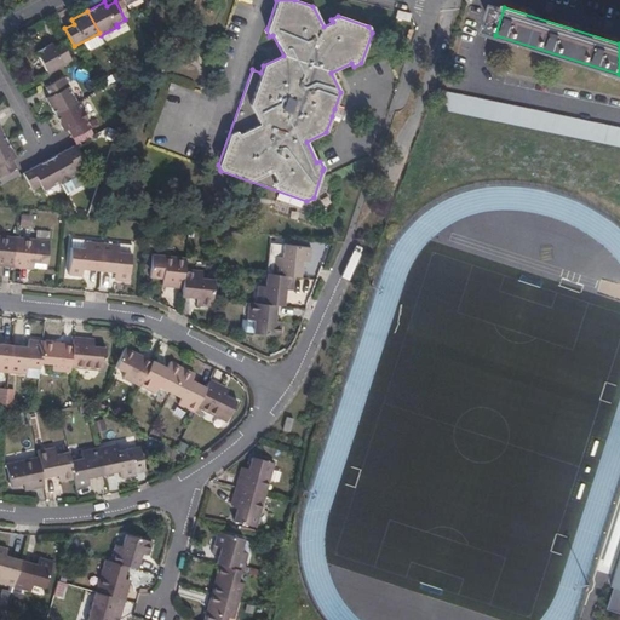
[(408,22),(411,15),(397,11),(395,18),(408,22)]
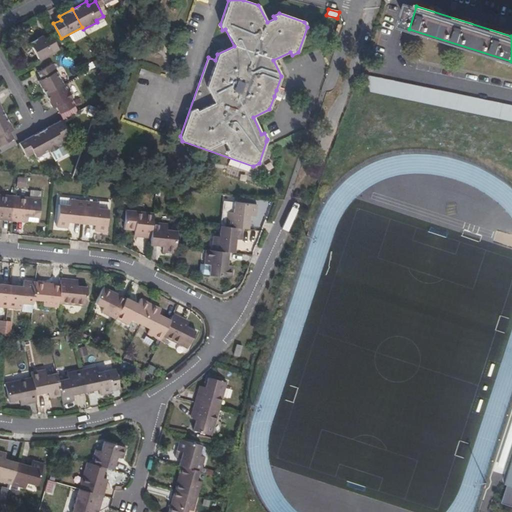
[(40,60),(59,50),(51,35),(44,39),(42,36),(30,42),(40,60)]
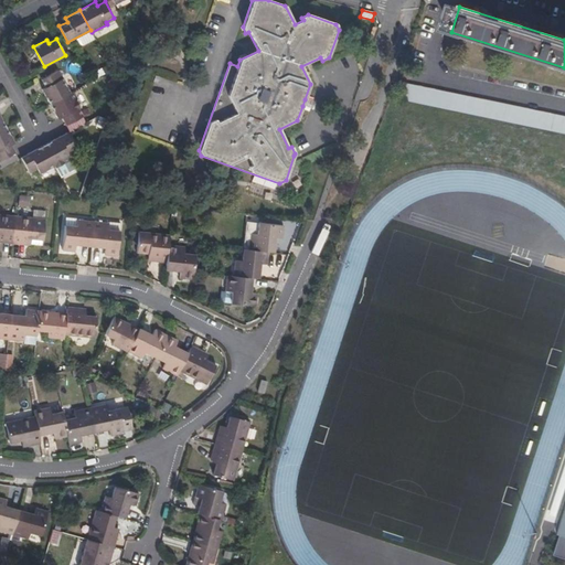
[(41,89),(50,105),(70,94),(57,71),(41,80),(44,87),(41,89)]
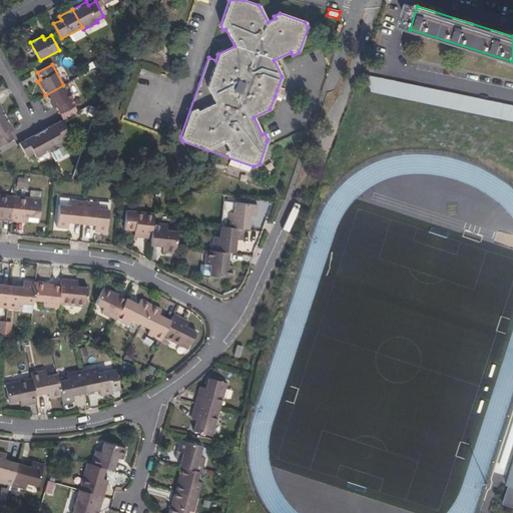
[(366,91),(512,121),(512,105),(369,76),(366,91)]
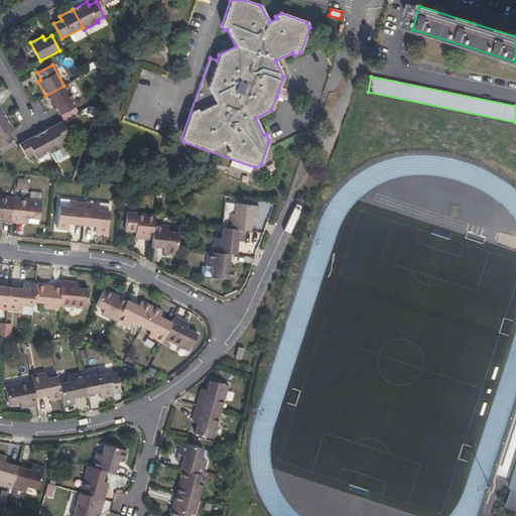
[(59,115),(75,106),(71,100),(73,99),(66,85),(63,86),(45,96),(52,109),(55,108),(59,115)]
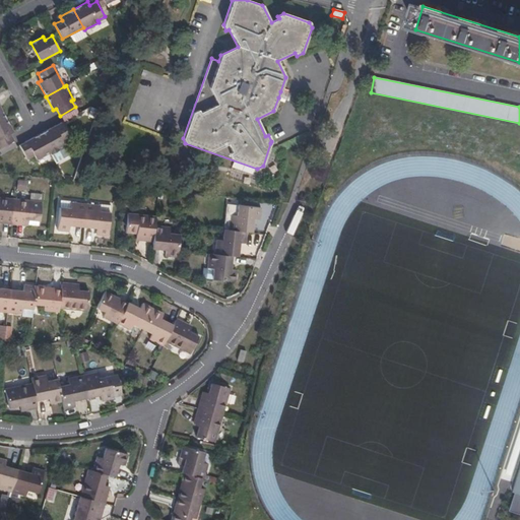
[(280,91),(278,98),(287,101),(289,94),(280,91)]
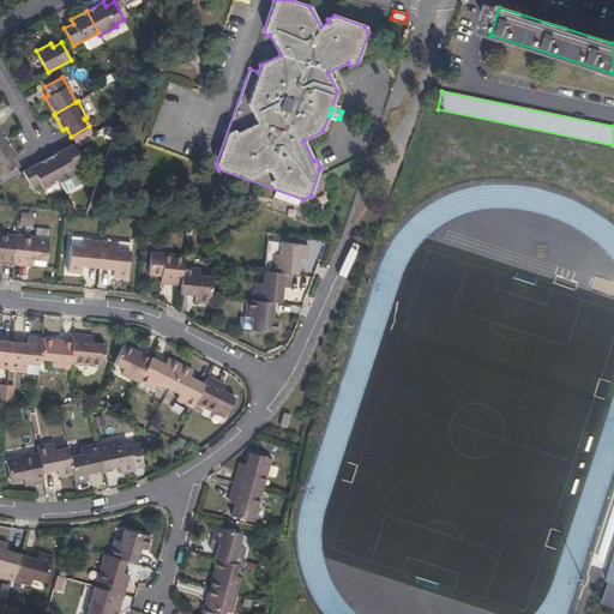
[(74,143),(92,133),(89,126),(71,137),(74,143)]
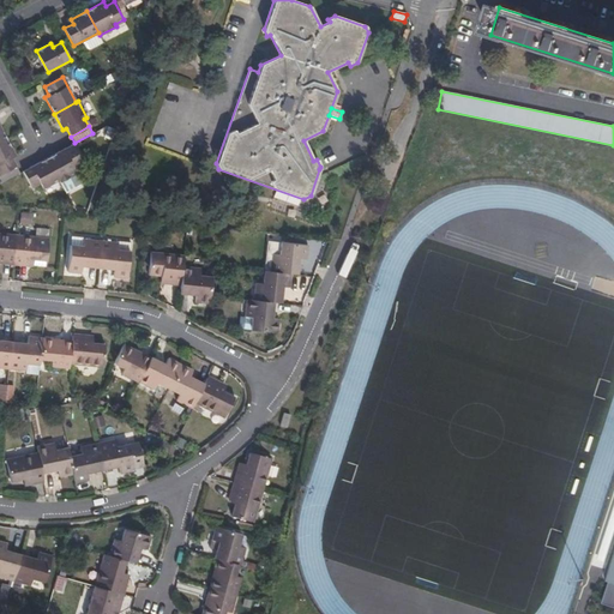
[(0,174),(16,166),(11,157),(16,155),(6,139),(0,142),(0,174)]
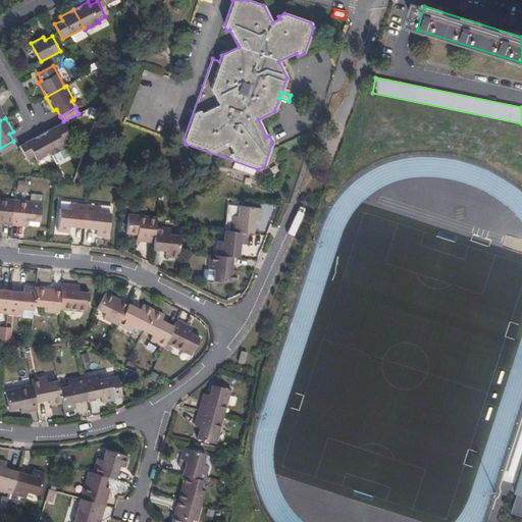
[(49,151),(50,153),(64,145),(61,140),(68,136),(61,123),(40,134),(49,151)]
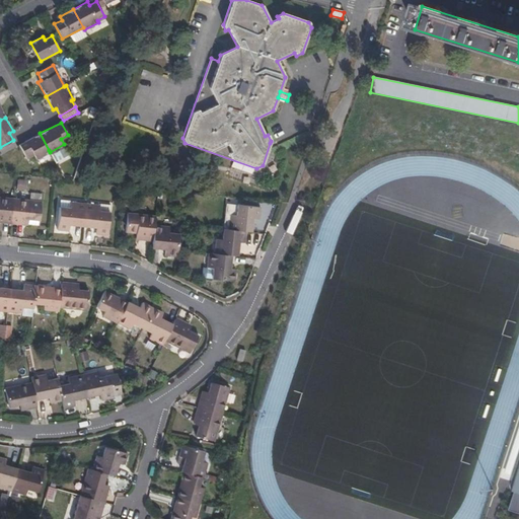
[(34,157),(49,150),(40,133),(18,145),(25,157),(32,153),(34,157)]
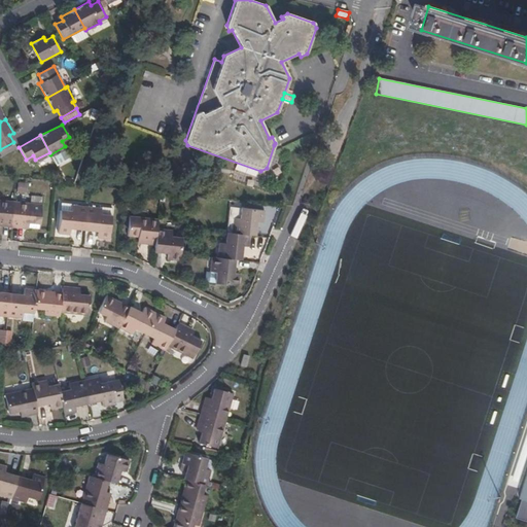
[(16,192),(27,192),(27,182),(16,182),(16,192)]
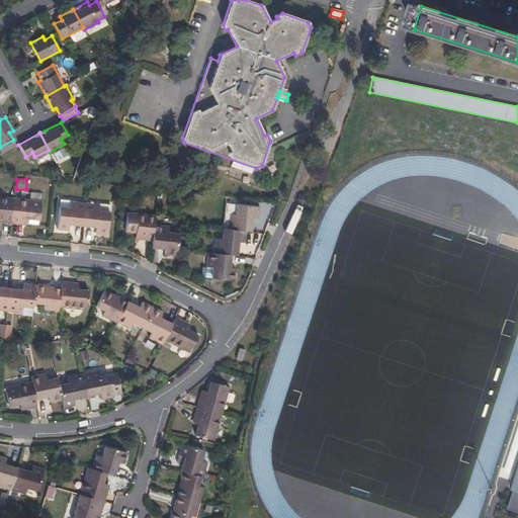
[(12,222),(14,198),(0,196),(0,216),(1,217),(1,221),(12,222)]
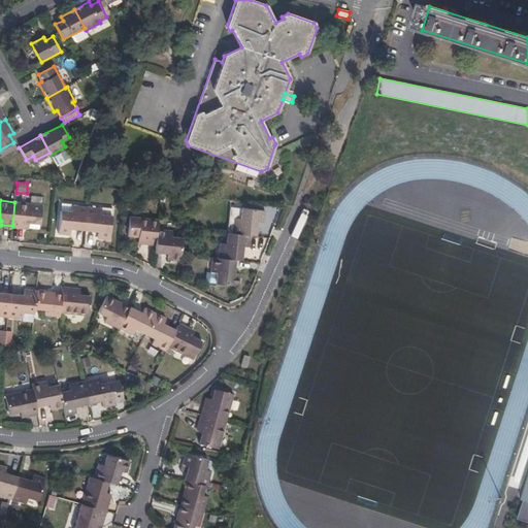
[(43,205),(14,202),(12,226),(24,227),(24,223),(30,224),(41,224),(43,205)]
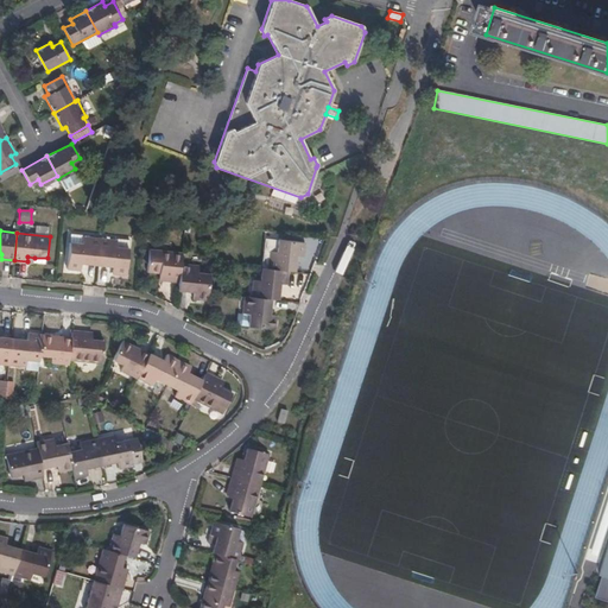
[(70,233),(70,242),(82,244),(83,236),(83,234),(70,233)]
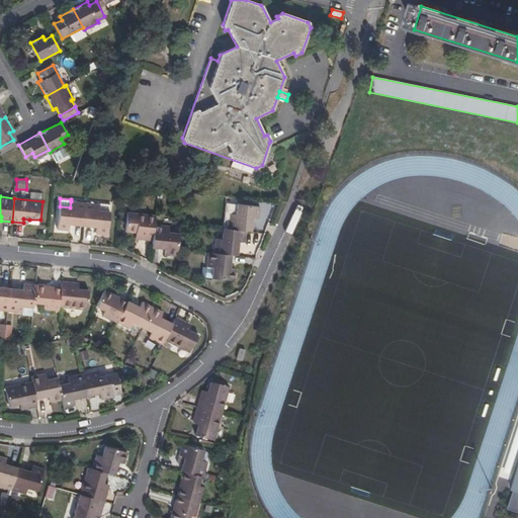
[(83,226),(85,202),(71,201),(70,207),(60,206),(57,229),(69,230),(70,224),(83,226)]
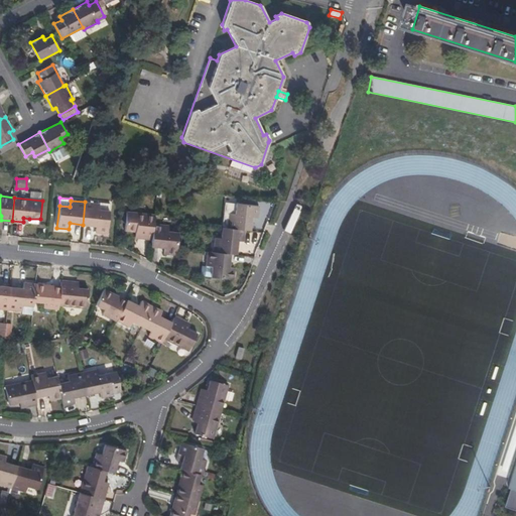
[(107,234),(109,211),(99,210),(100,204),(85,202),(83,225),(96,226),(96,232),(107,234)]
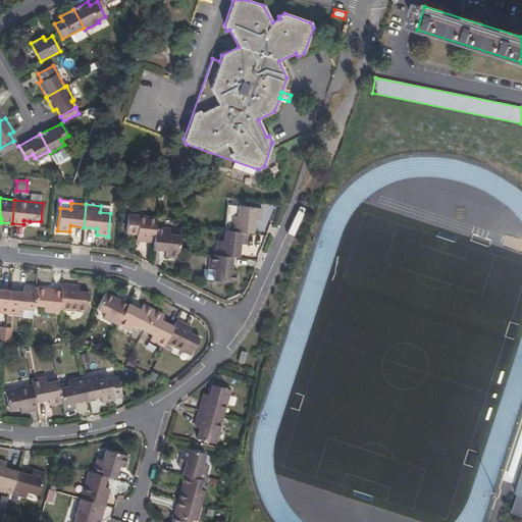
[(100,212),(110,213),(111,206),(101,205),(101,206),(100,212)]
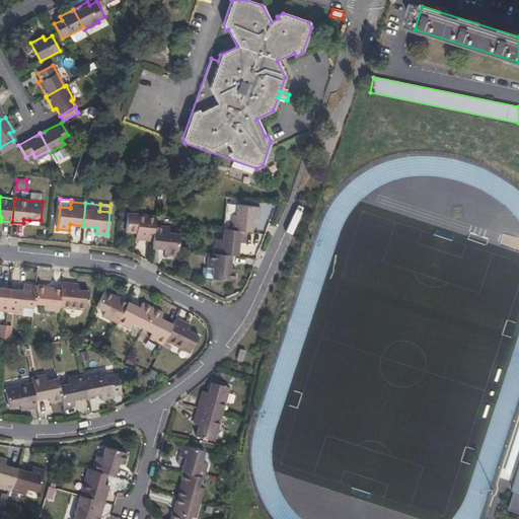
[(245,232),(250,232),(252,220),(258,220),(261,208),(232,205),(228,230),(245,232)]
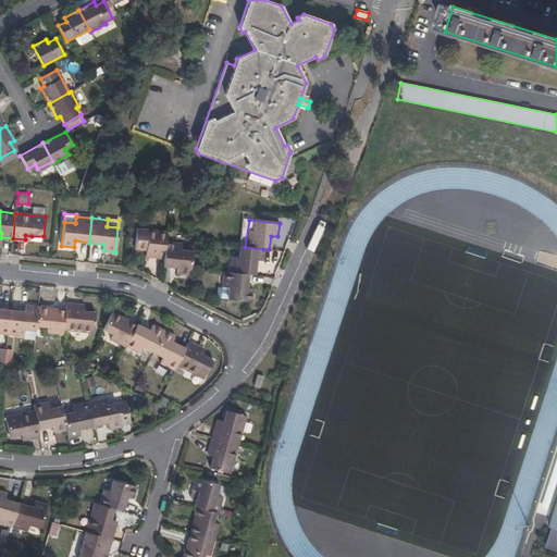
[(165,242),(166,232),(136,229),(135,248),(146,249),(152,249),(152,255),(163,257),(165,242)]
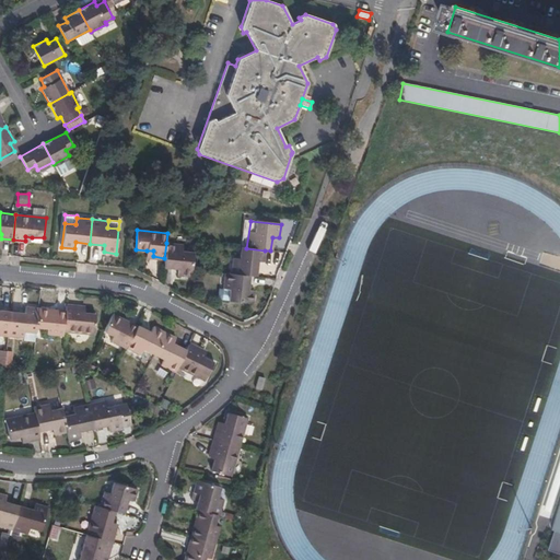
[(191,270),(194,253),(182,251),(183,244),(166,243),(164,258),(164,267),(178,269),(178,276),(190,277),(191,270)]
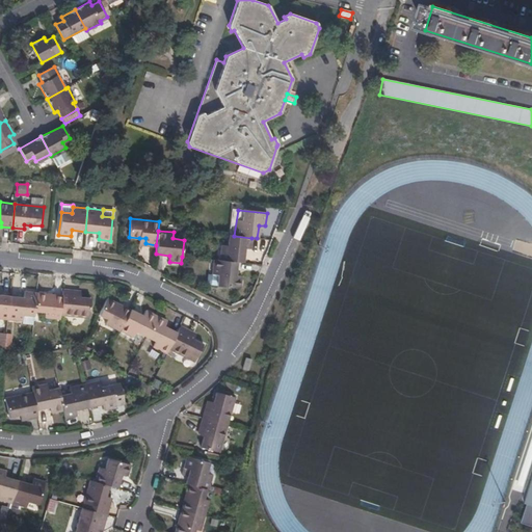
[(237,262),(242,263),(244,249),(250,249),(251,238),(234,236),(229,235),(228,246),(221,245),(220,261),(237,262)]
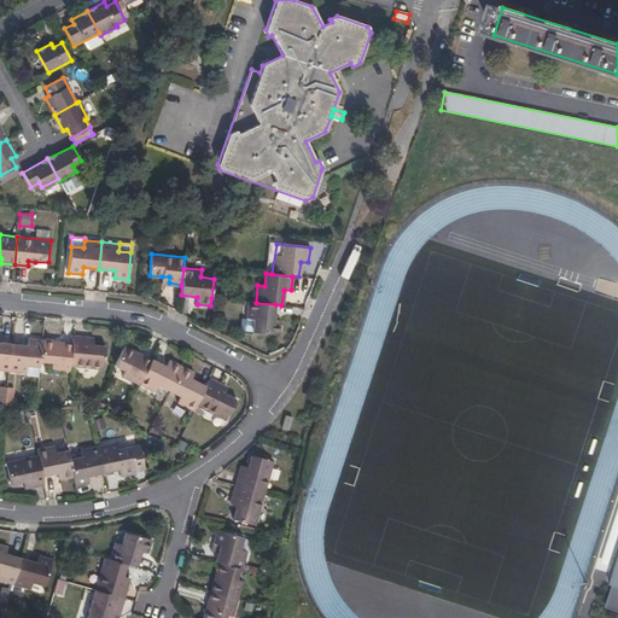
[(275,304),(256,303),(249,302),(246,320),(254,320),(252,333),(279,336),(280,322),(273,321),(275,304)]
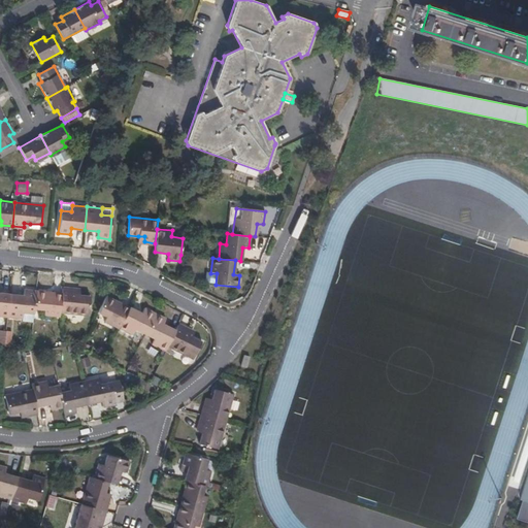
[(73,290),(63,289),(62,293),(62,294),(60,312),(86,316),(88,296),(79,295),(73,295),(73,290)]
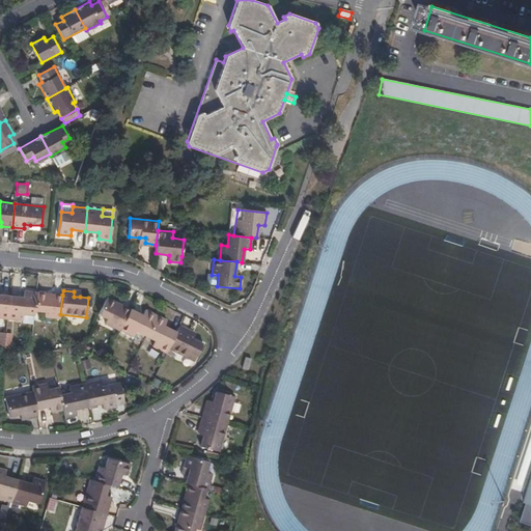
[(34,310),(36,292),(25,291),(24,297),(10,296),(7,318),(23,319),(23,314),(34,315),(34,310)]
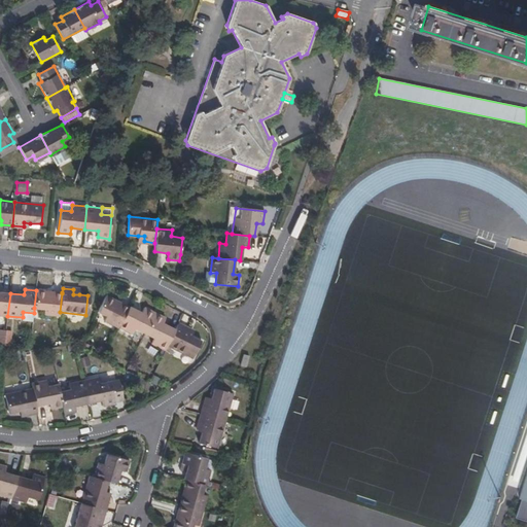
[(47,291),(36,290),(34,308),(44,309),(43,315),(59,316),(60,312),(62,293),(54,292),(54,294),(47,293),(47,291)]
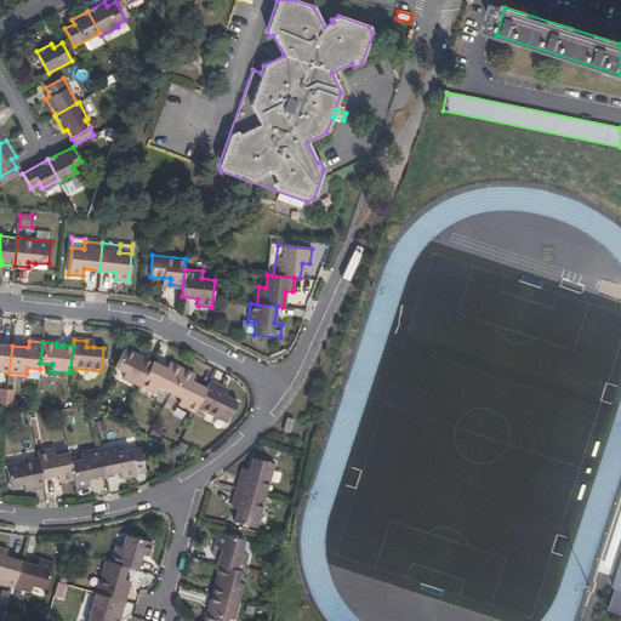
[(0,371),(9,372),(12,346),(0,343),(0,371)]
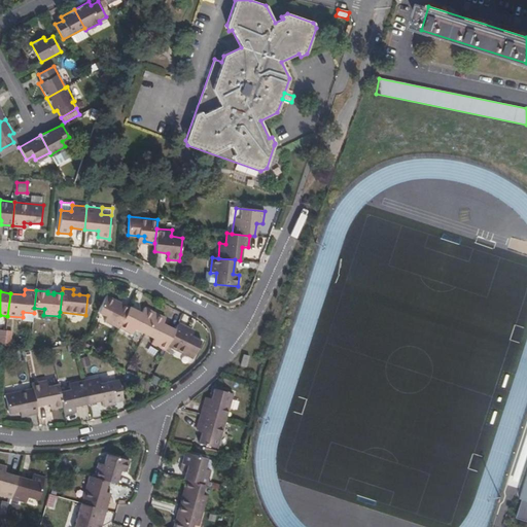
[(118,328),(119,327),(129,308),(121,304),(121,306),(115,303),(116,301),(106,294),(98,312),(107,316),(105,321),(118,328)]
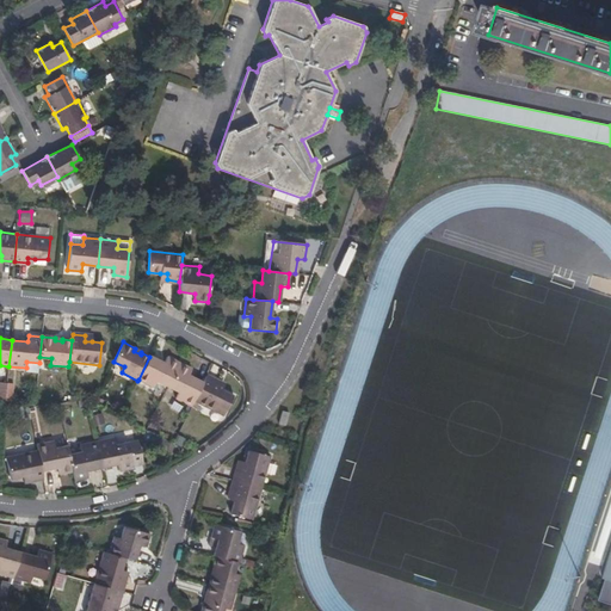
[(168,386),(179,362),(168,356),(165,363),(150,356),(149,357),(139,380),(154,387),(158,381),(168,386)]
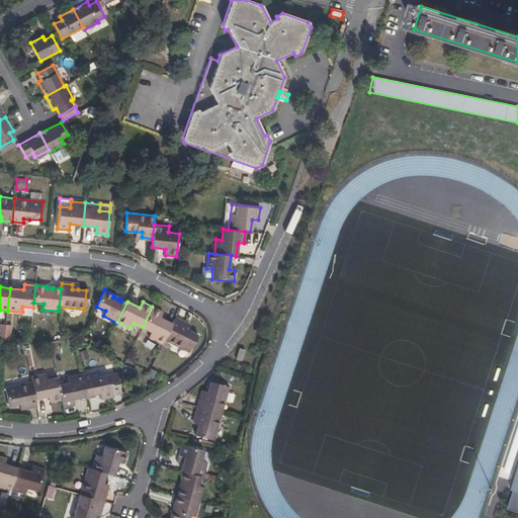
[(32,316),(33,308),(22,307),(22,312),(22,315),(32,316)]
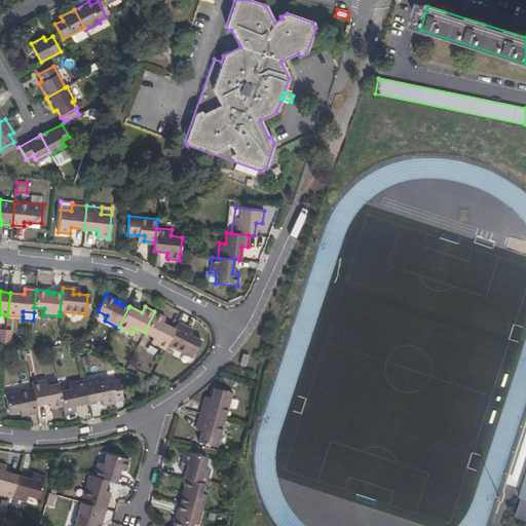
[(151,342),(164,349),(167,345),(175,329),(162,323),(165,316),(154,311),(145,332),(154,337),(151,342)]
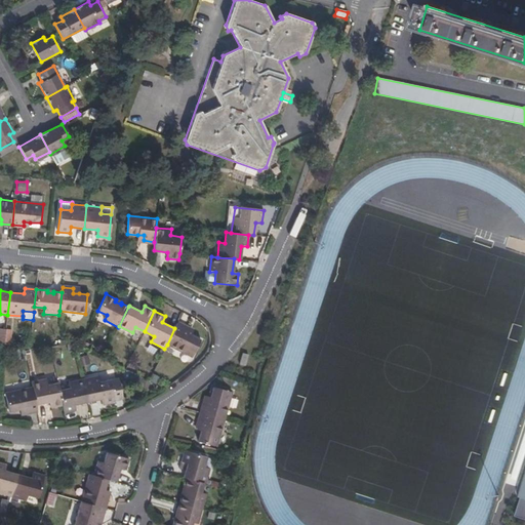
[(188,327),(177,322),(174,328),(167,345),(193,357),(201,339),(191,334),(186,331),(188,327)]
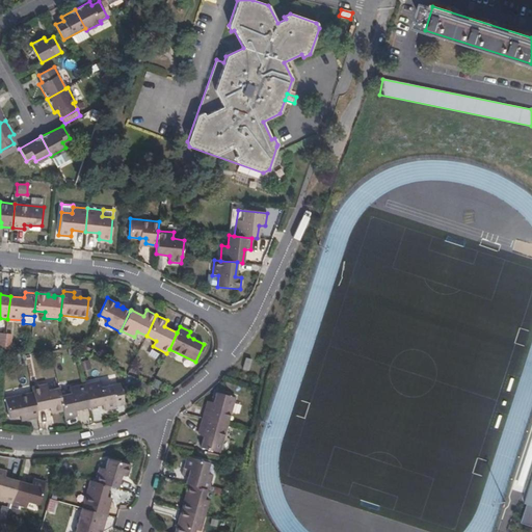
[(251,358),(246,357),(242,368),(248,370),(251,358)]
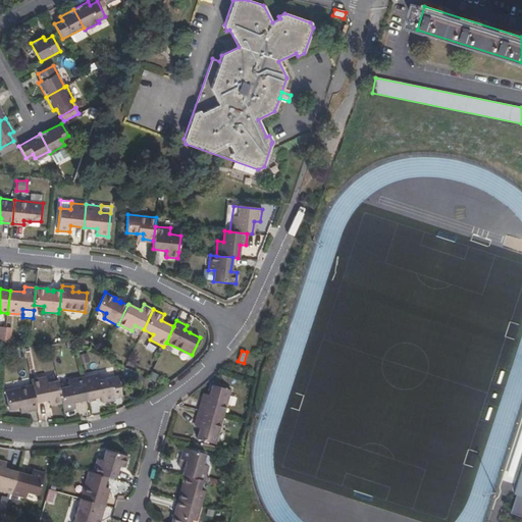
[(128,379),(133,372),(125,368),(121,376),(128,379)]
